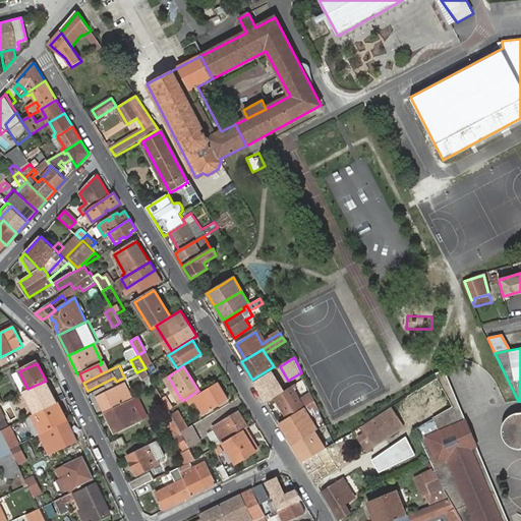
[(465,417),(445,367),(433,372),(437,378),(453,407),(459,420),(465,417)]
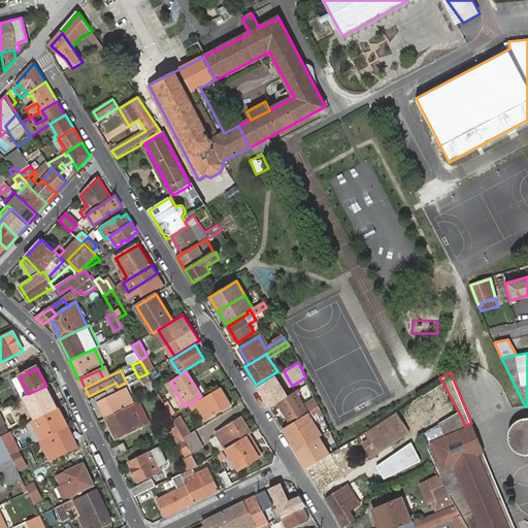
[(145,385),(152,381),(147,373),(141,376),(145,385)]
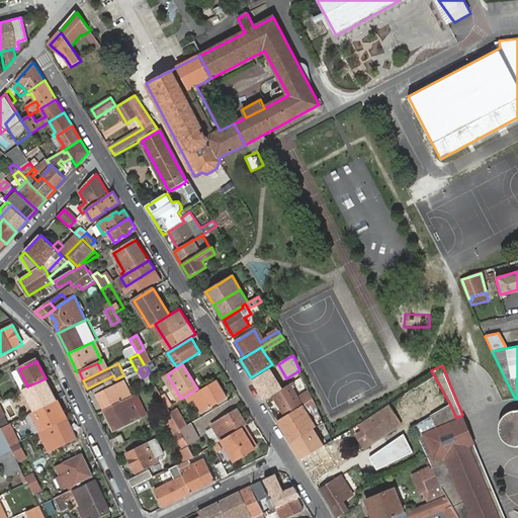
[(24,379),(19,369),(14,371),(19,381),(24,379)]
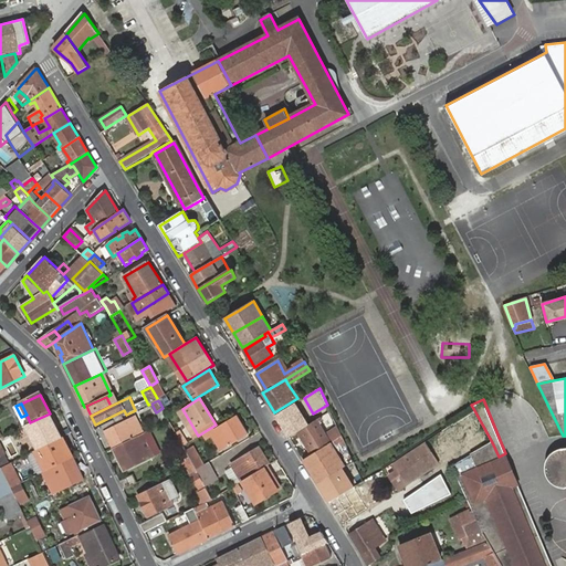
[(167,417),(163,408),(156,412),(163,425),(170,421),(167,417)]
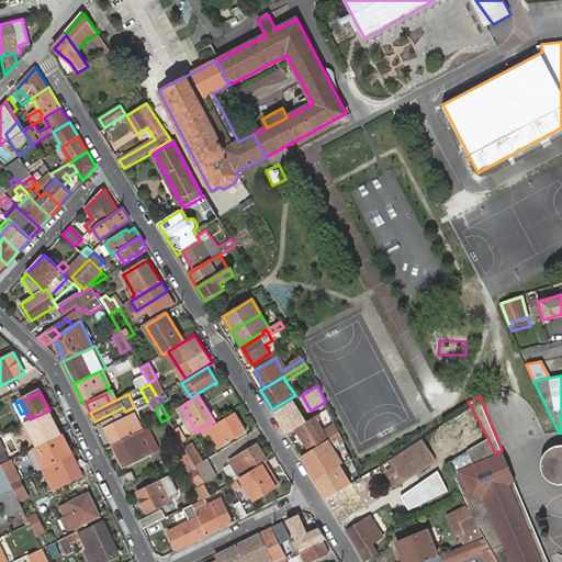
[(192,435),(197,433),(181,406),(177,408),(192,435)]
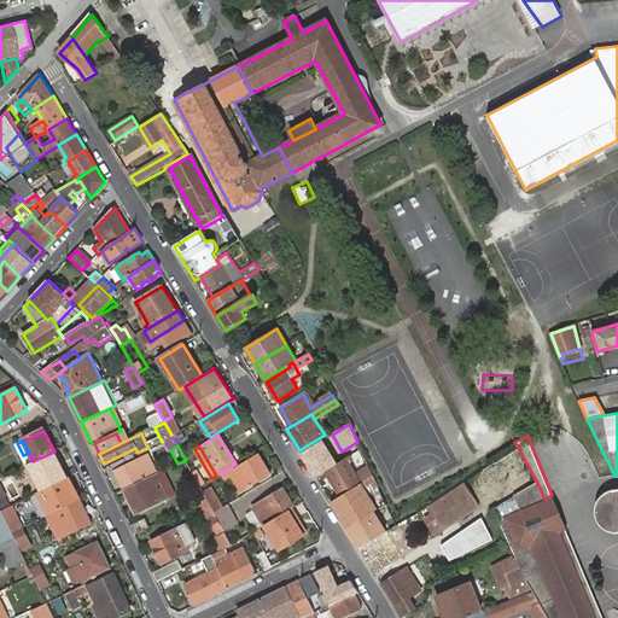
[(537,483),(518,448),(483,470),(490,484),(502,478),(514,496),(537,483)]
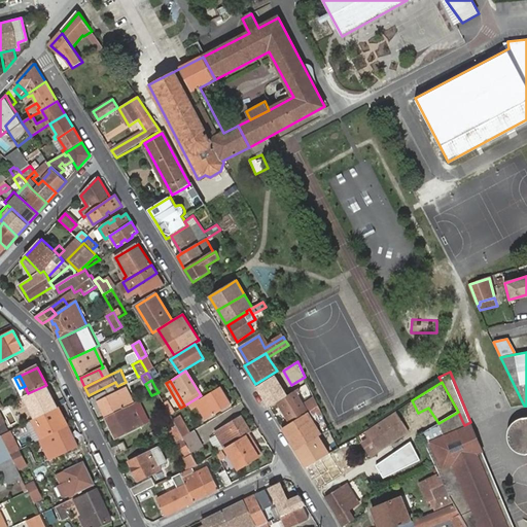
[(291,385),(275,395),(290,420),(306,411),(308,413),(319,406),(315,397),(303,406),(296,394),(300,392),(294,383),(291,385)]
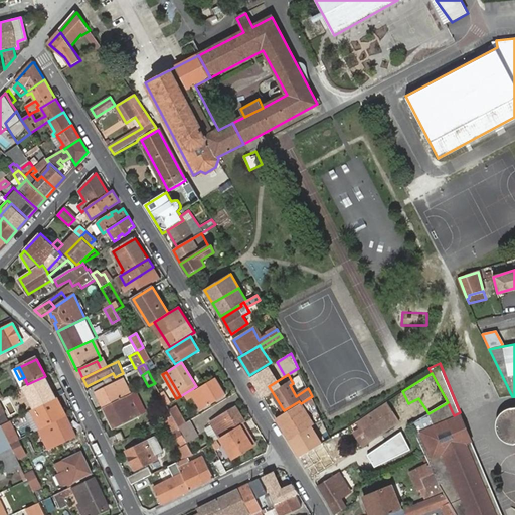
[(21,387),(28,401),(31,409),(35,407),(55,397),(45,376),(27,384),(21,387)]
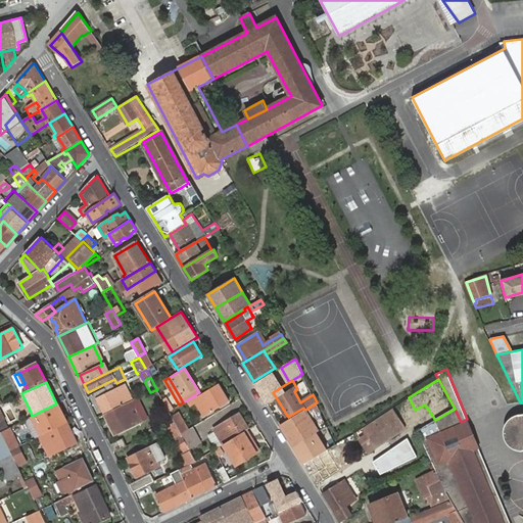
[(97,398),(105,415),(133,400),(134,400),(133,396),(132,397),(126,384),(115,389),(97,398)]
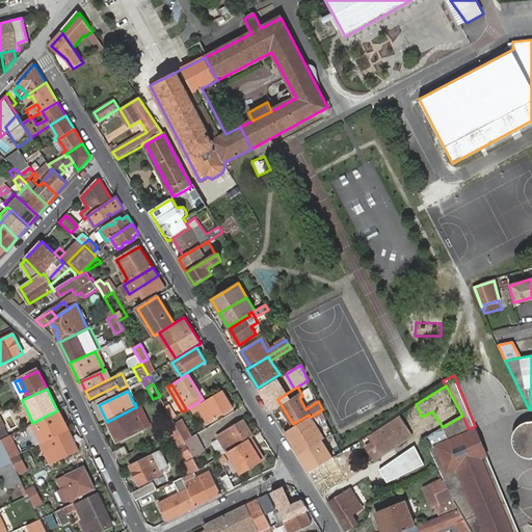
[(201,401),(189,407),(192,411),(197,408),(197,410),(200,408),(209,423),(233,407),(222,391),(202,403),(201,401)]
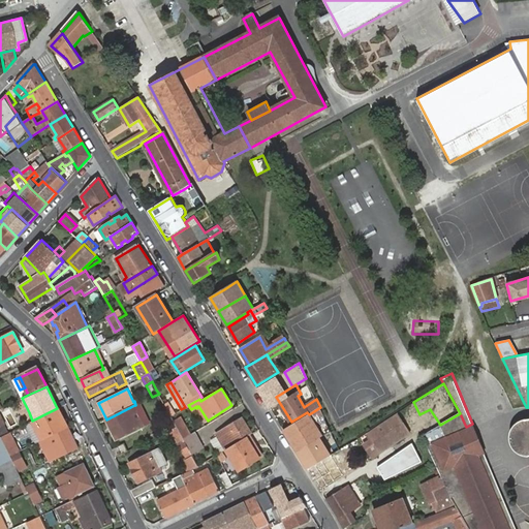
[(96,399),(98,403),(117,394),(115,390),(96,399)]
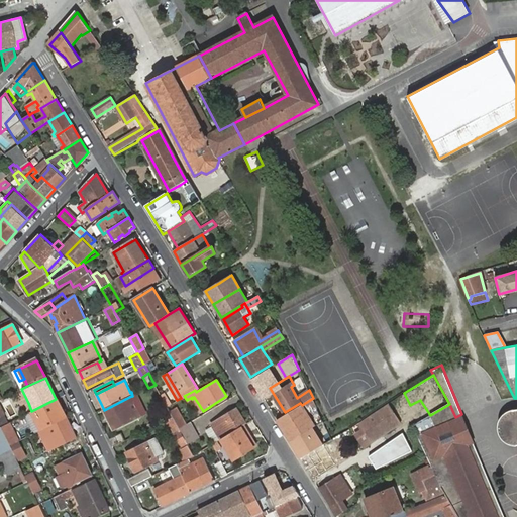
[(131,396),(104,410),(113,430),(141,416),(131,396)]
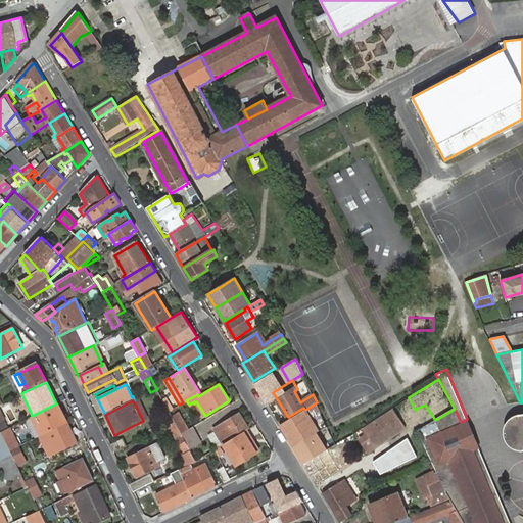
[(32,416),(33,417),(42,435),(66,423),(56,403),(36,414),(32,416)]
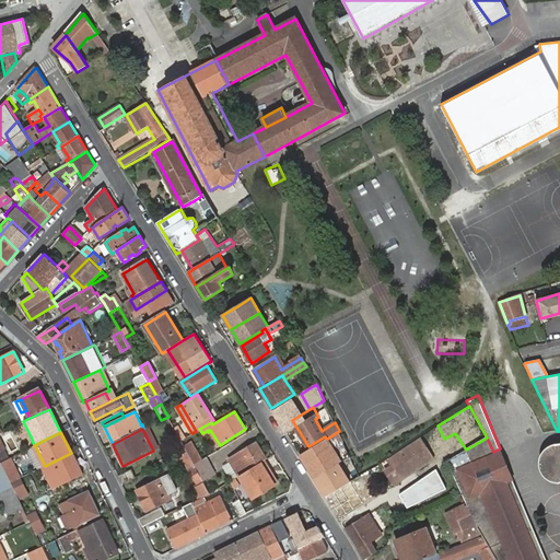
[(172,436),(182,455),(188,452),(184,445),(182,441),(177,433),(172,436)]
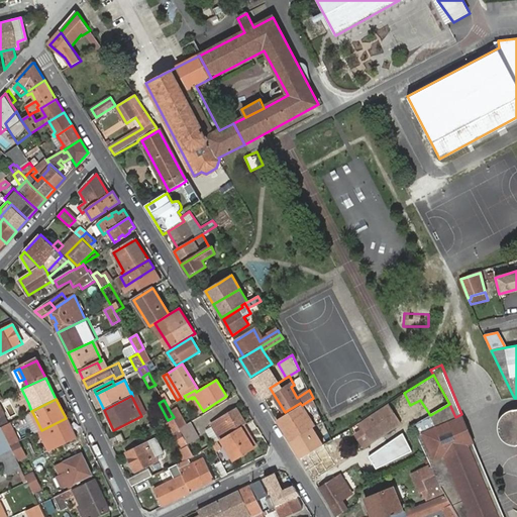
[(389,403),(359,422),(369,438),(379,432),(381,435),(401,421),(389,403)]
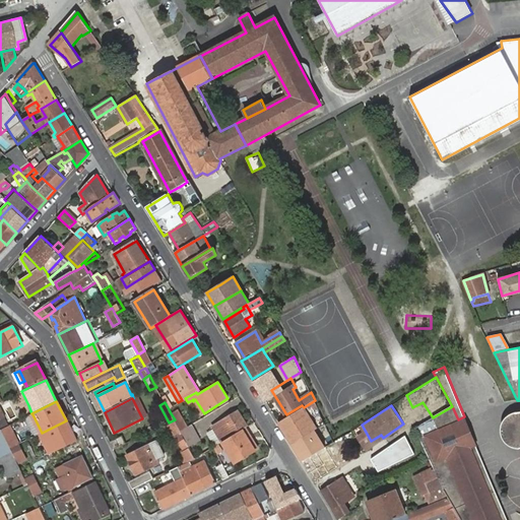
[(458,419),(452,406),(433,417),(414,429),(418,436),(437,428),(458,419)]
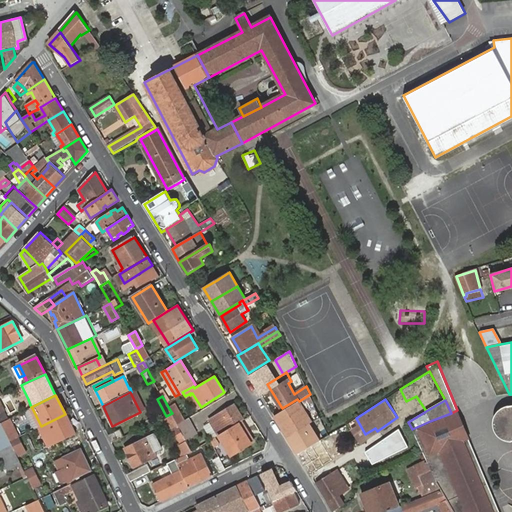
[(274,415),(288,437),(312,422),(299,401),(296,402),(274,415)]
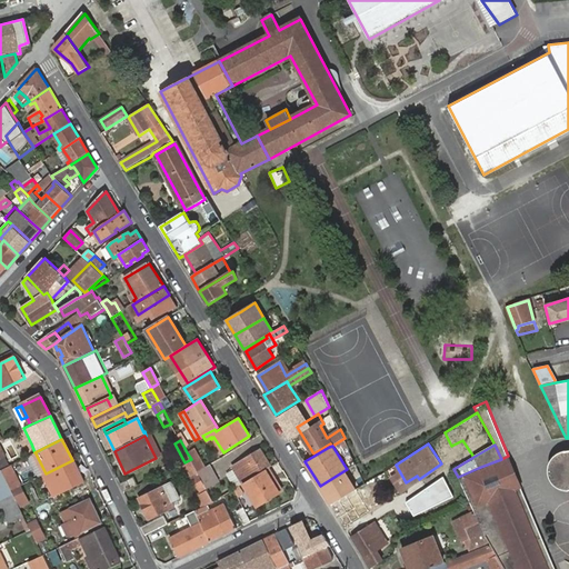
[(187,452),(191,459),(198,471),(205,467),(193,448),(187,452)]
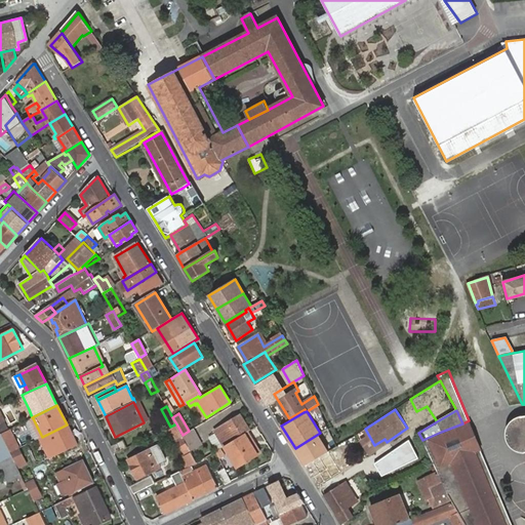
[(524,450),(524,413),(517,416),(512,419),(508,425),(506,434),(507,439),(512,446),(516,449),(518,450),(524,450)]
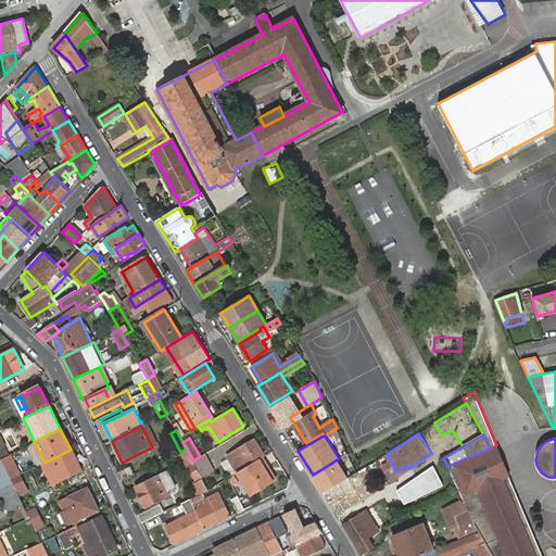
[(255,439),(229,455),(231,459),(223,465),(230,477),(237,472),(239,471),(238,470),(264,453),(255,439)]
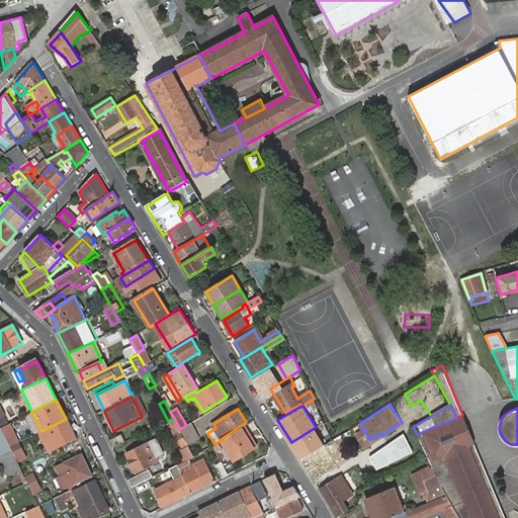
[(428,458),(428,459),(466,441),(473,439),(463,415),(456,418),(435,426),(417,434),(428,458)]
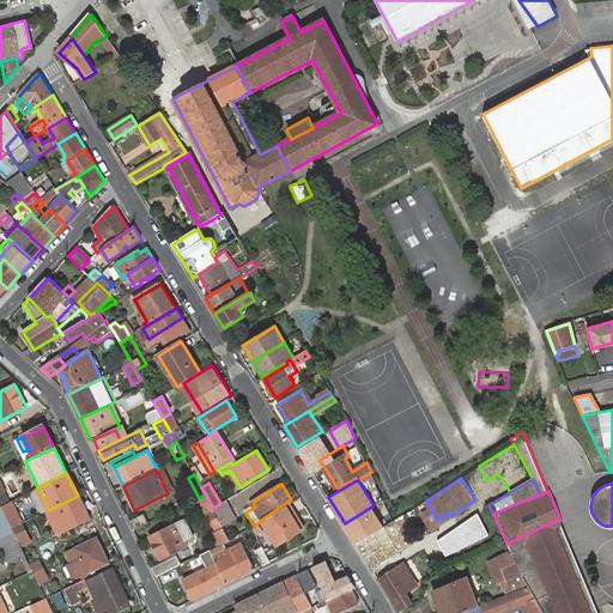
[(7,492),(0,495),(0,499),(2,505),(12,502),(7,492)]
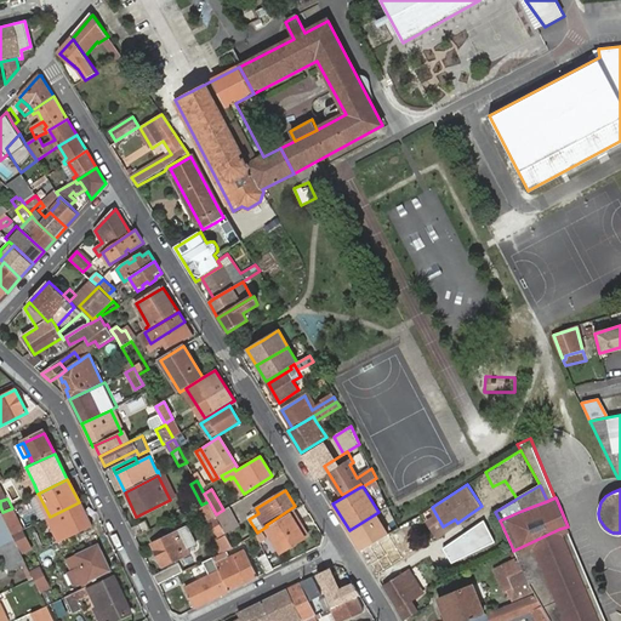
[(201,505),(197,507),(199,513),(204,510),(221,540),(228,536),(226,533),(216,514),(209,501),(201,505)]
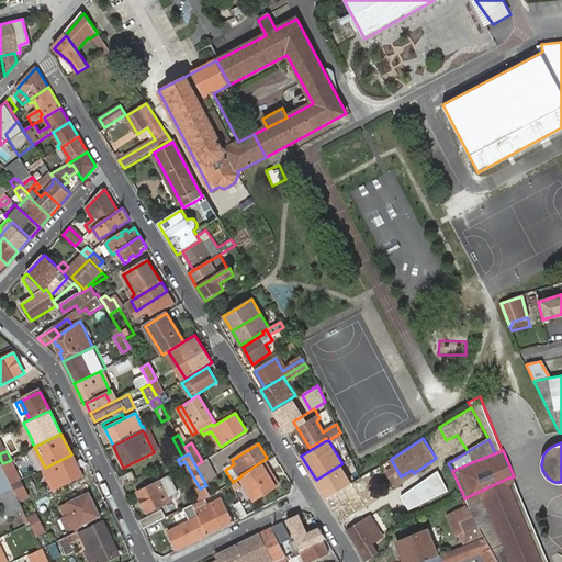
[(45,468),(43,469),(46,474),(47,473),(56,490),(82,476),(71,454),(45,468)]
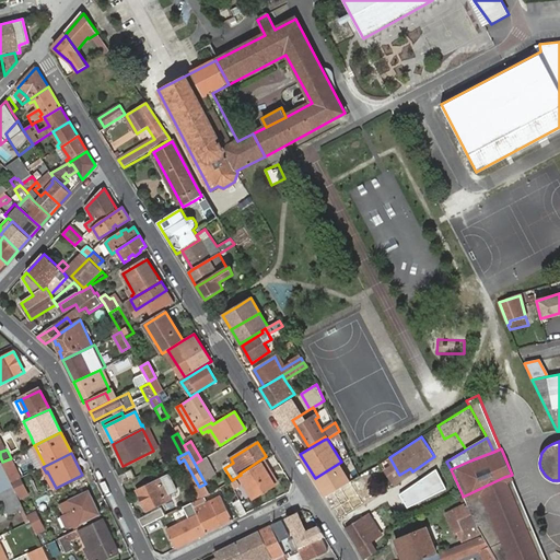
[(12,482),(21,478),(12,457),(11,458),(2,462),(12,482)]
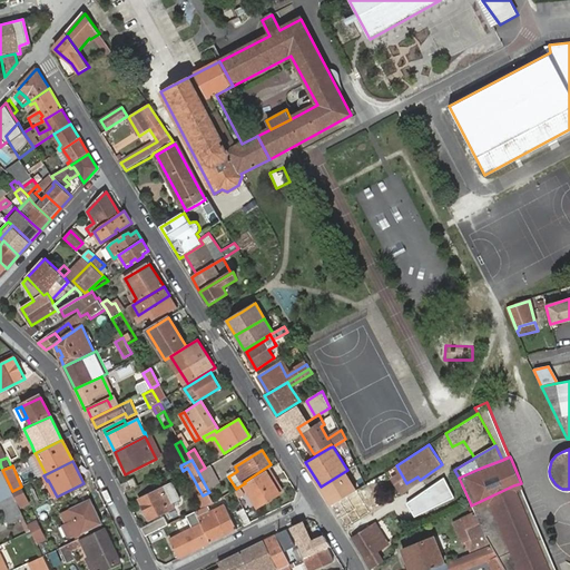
[(205,468),(198,472),(207,489),(218,482),(209,465),(205,468)]
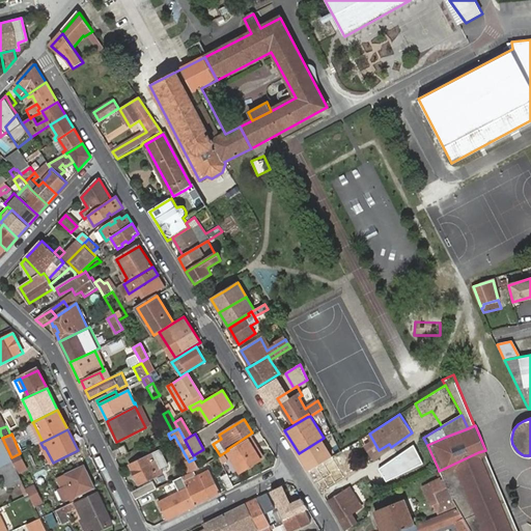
[(0,439),(0,467),(14,462),(11,457),(2,438),(0,439)]
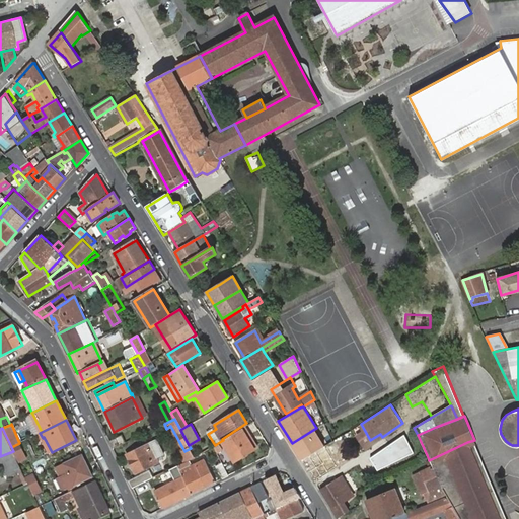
[(326,445),(316,428),(292,443),(302,460),(326,445)]
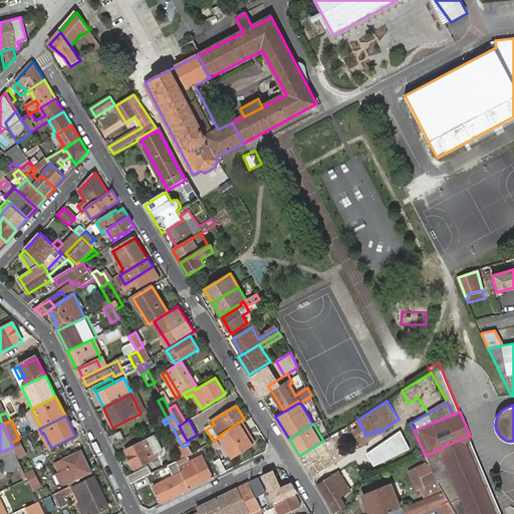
[(221,436),(219,437),(231,458),(252,447),(239,425),(221,436)]
